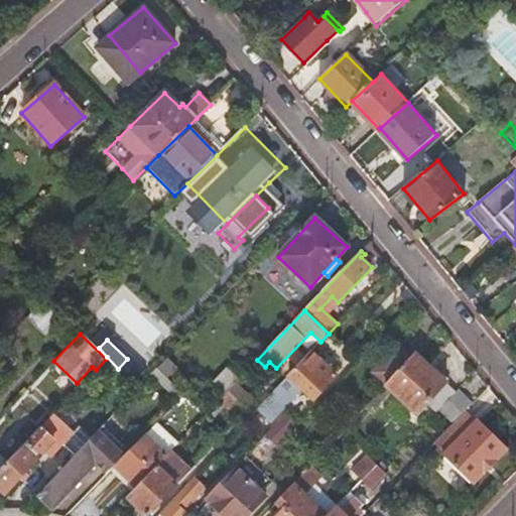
[(385,384),(409,358),(395,346),(370,372),(384,385),(385,384)]
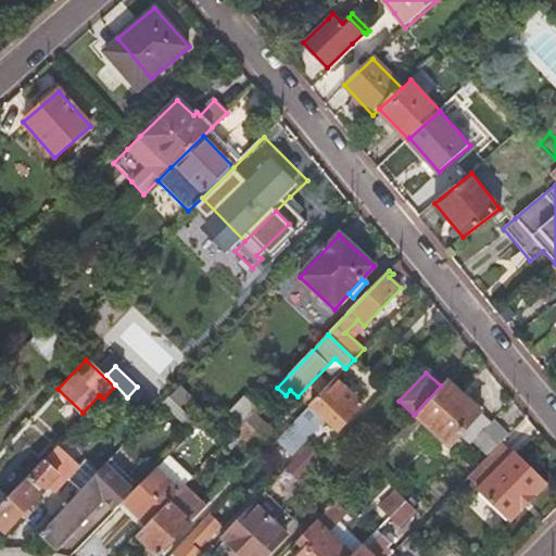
[(337,378),(313,403),(339,429),(363,403),(337,378)]
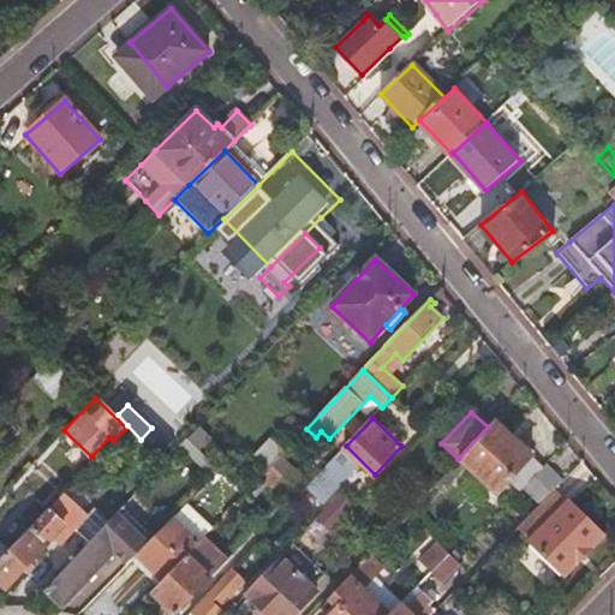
[(531,454),(494,421),(488,427),(459,458),(458,459),(448,470),(436,483),(442,489),(454,476),(466,466),(496,494),(519,467),(531,479),(543,467),(543,466),(531,454)]
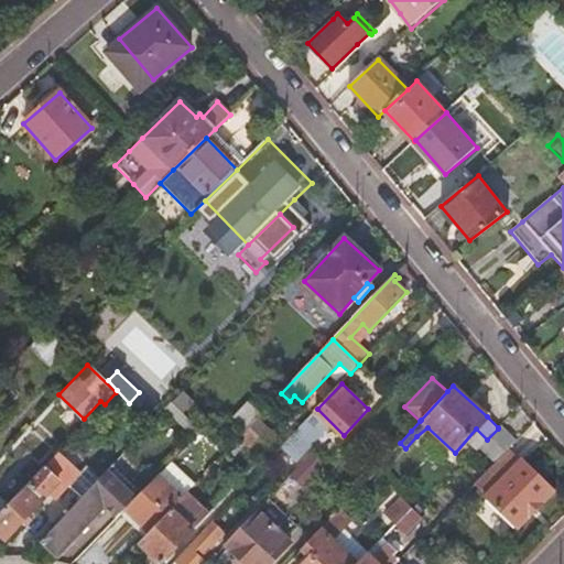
[(151,423),(161,413),(139,392),(129,403),(151,423)]
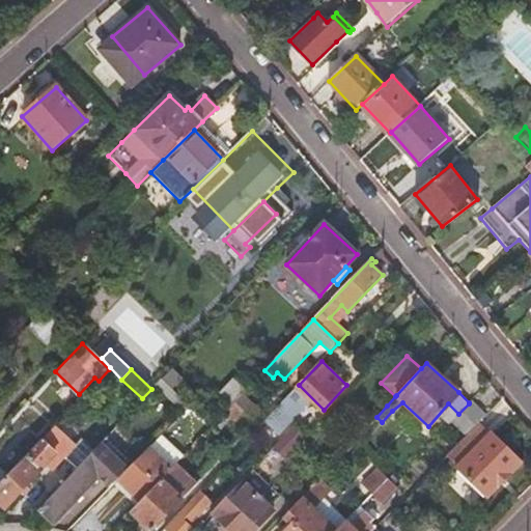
[(169,386),(161,378),(152,387),(161,395),(169,386)]
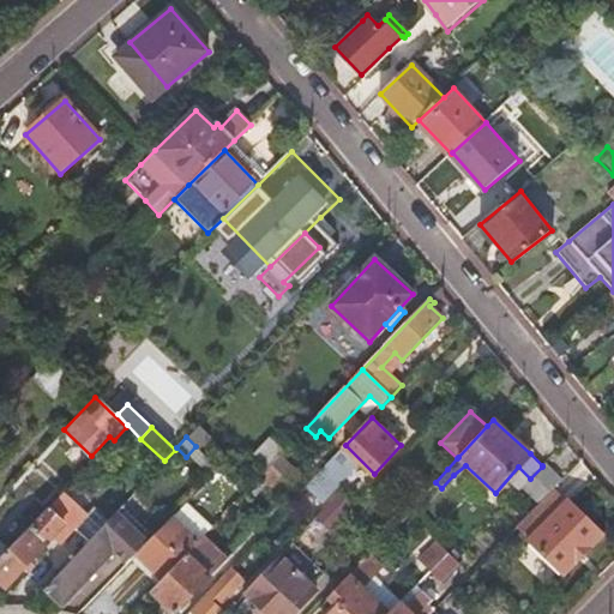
[(270,467),(283,452),(270,440),(252,459),(265,471),(270,467)]
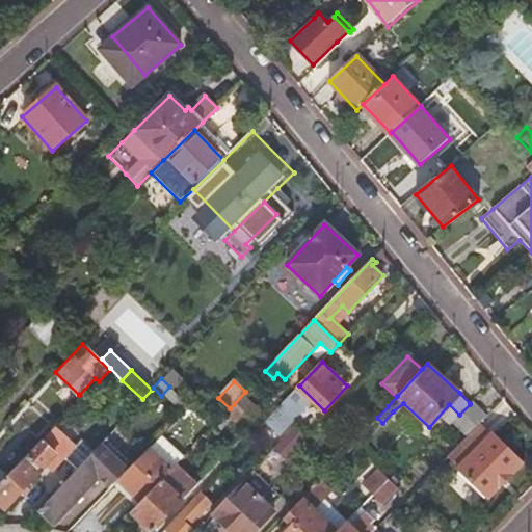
[(484,417),(470,403),(470,404),(459,415),(453,421),(468,434),(477,425),(484,417)]
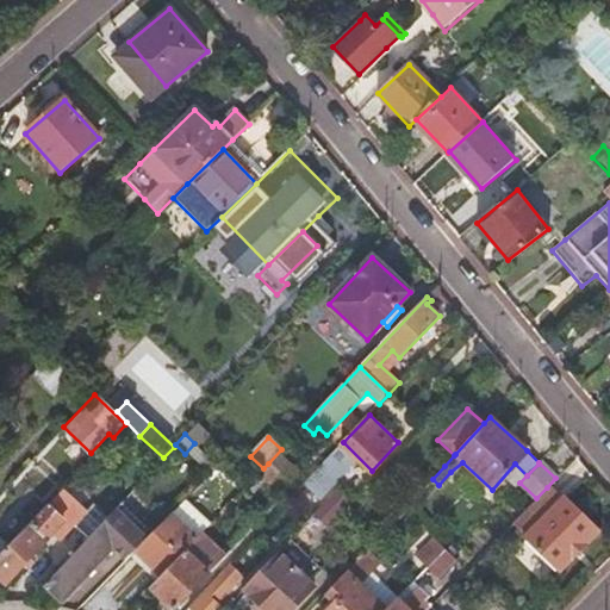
[(281,495),(291,484),(268,464),(263,468),(259,473),(281,495)]
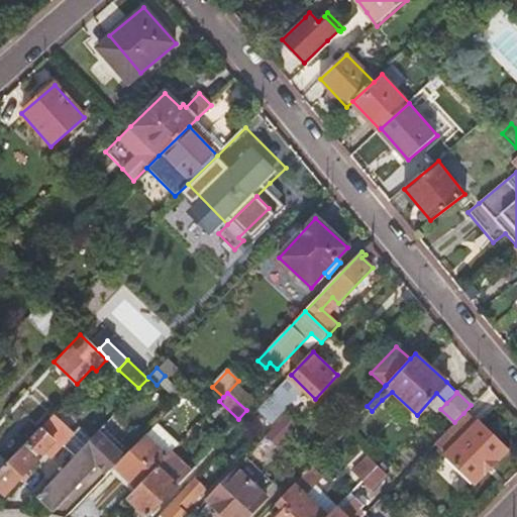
[(277,445),(297,424),(286,413),(266,435),(277,445)]
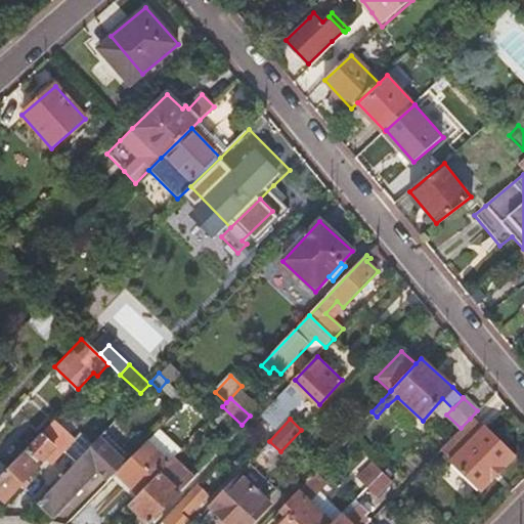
[(461,428),(438,452),(449,464),(447,467),(480,497),(518,457),(485,426),(482,430),(470,419),(461,428)]
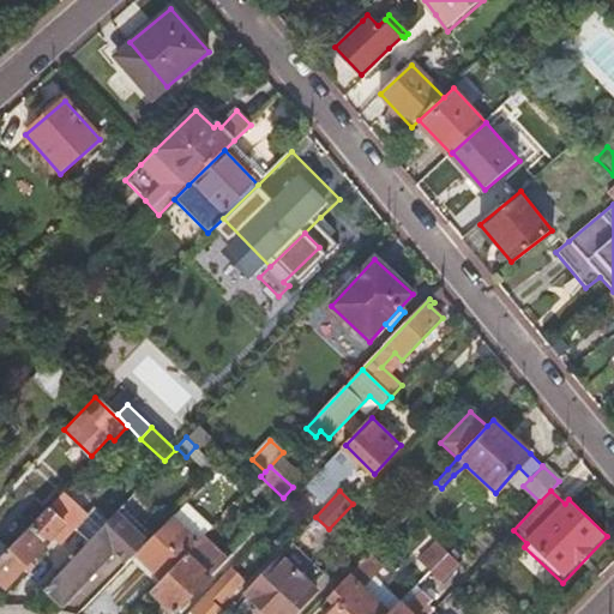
[(64,493),(4,558),(0,561),(0,578),(8,587),(65,524),(73,522),(84,511),(64,493)]
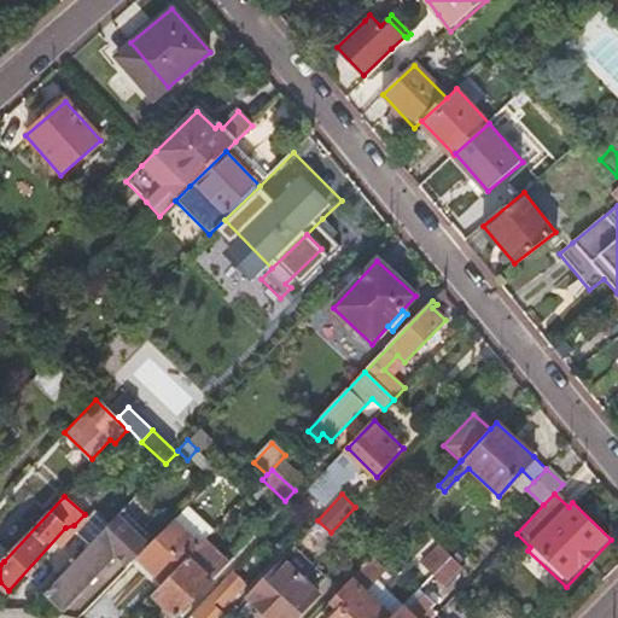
[(76,530),(91,544),(110,523),(97,509),(76,530)]
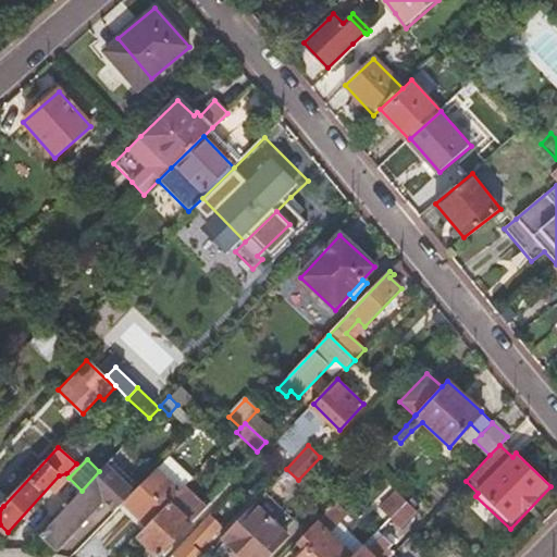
[(82,491),(41,533),(57,547),(71,532),(73,534),(104,503),(100,498),(108,496),(109,496),(120,506),(123,503),(135,490),(128,484),(107,463),(99,471),(82,491)]
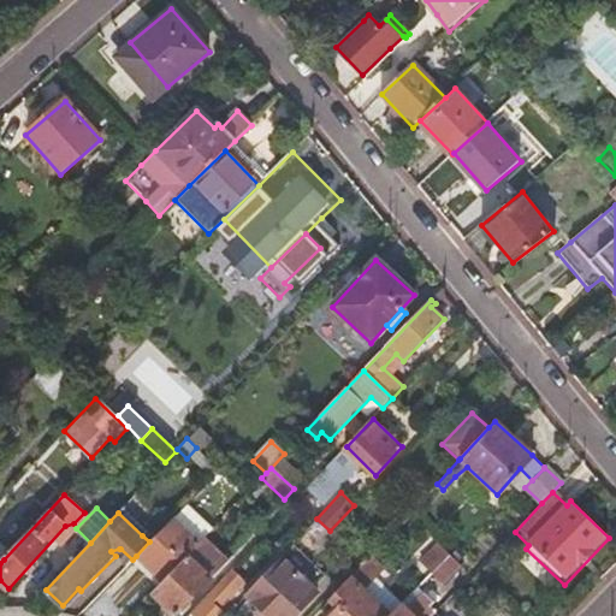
[(200,544),(173,517),(149,542),(136,556),(164,581),(188,556),(200,544)]
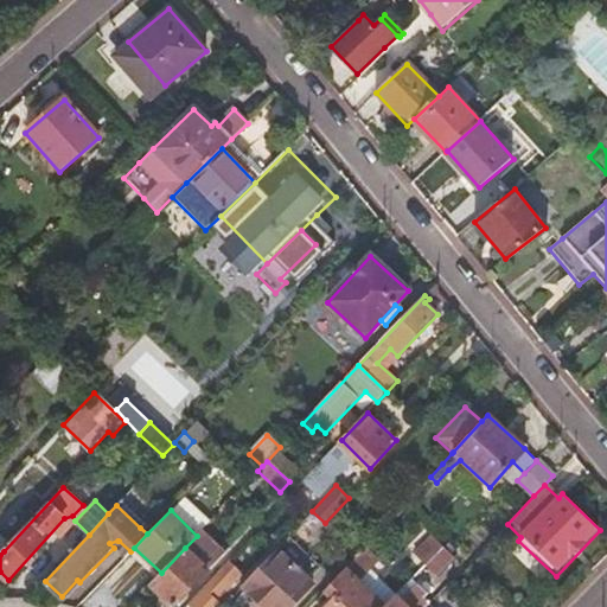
[(161,573),(149,586),(174,606),(176,606),(210,572),(185,548),(161,573)]
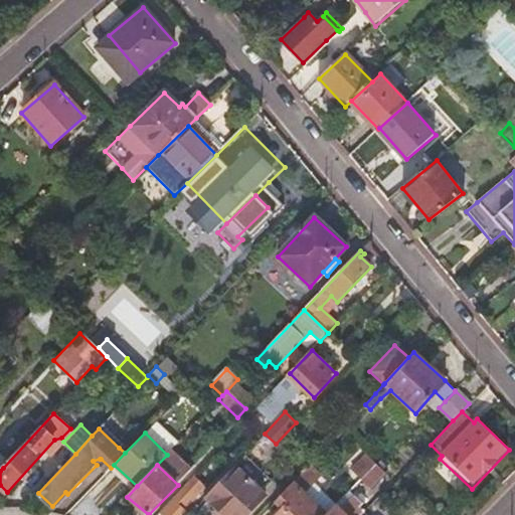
[(235,465),(205,497),(224,514),(245,514),(267,494),(235,465)]
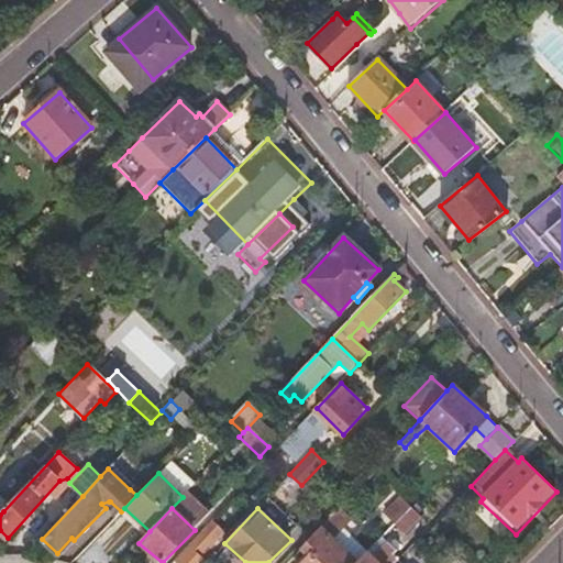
[(411,508),(394,525),(404,534),(421,517),(411,508)]
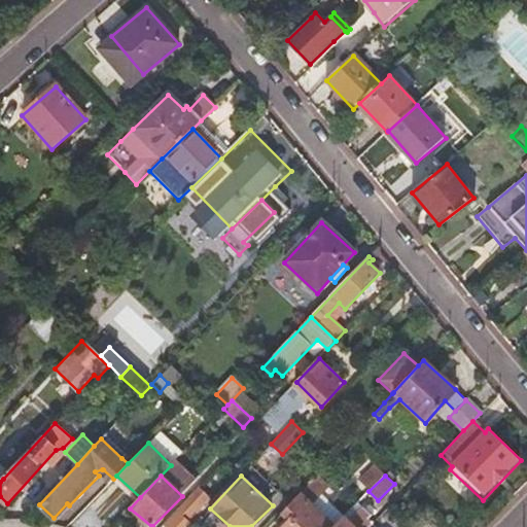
[(300,494),(282,513),(291,522),(285,526),(334,526),(335,526),(309,502),(320,491),(310,482),(300,494)]
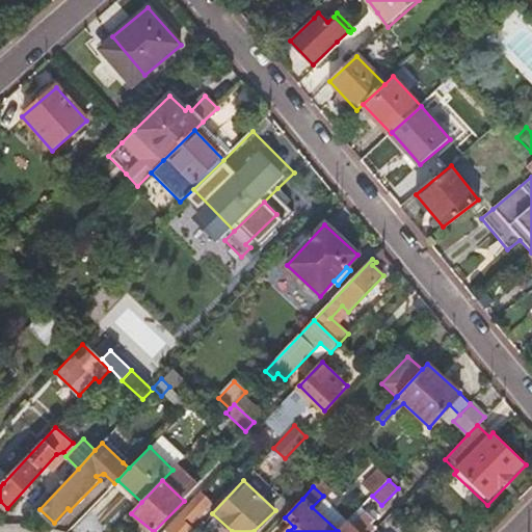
[(198,493),(163,530),(165,531),(183,531),(189,526),(210,503),(198,493)]
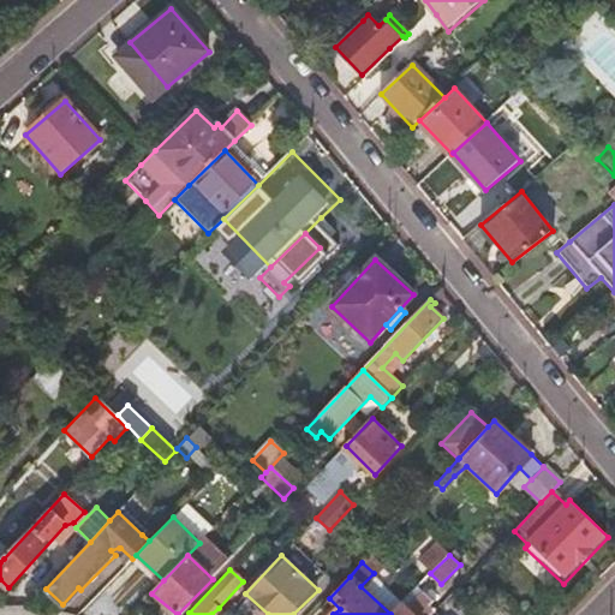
[(389,614),(433,614),(436,611),(431,607),(435,603),(427,593),(407,613),(400,604),(390,614),(389,614)]
